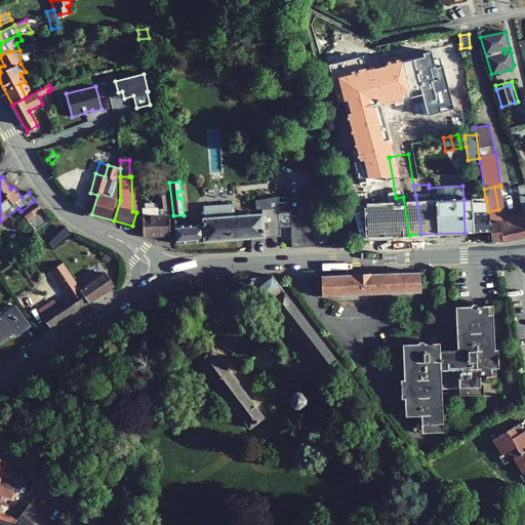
[(499,186),(494,187),(498,209),(488,211),(488,216),(492,215),(493,223),(505,220),(505,216),(503,208),(499,186)]
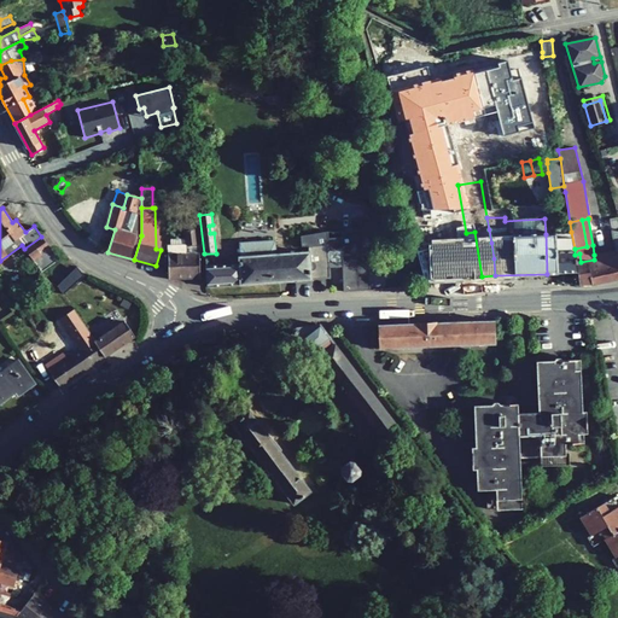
[(167,246),(169,279),(200,278),(199,246),(194,222),(182,223),(186,245),(167,246)]
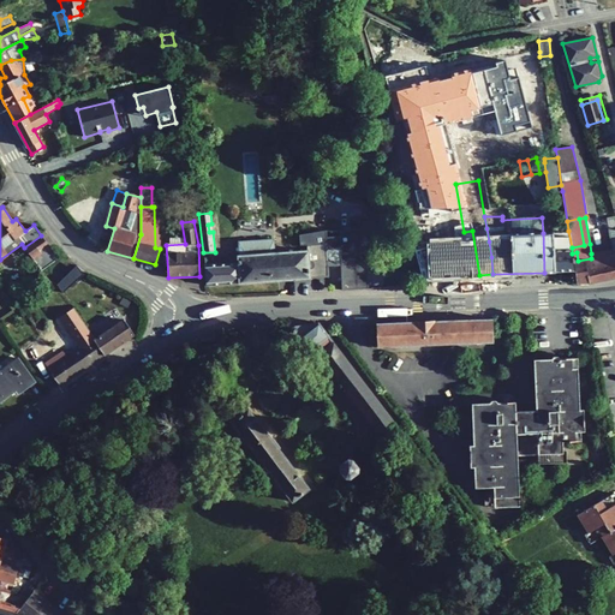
[(614,227),(608,230),(611,250),(591,254),(591,258),(578,261),(577,252),(572,254),(574,272),(577,284),(590,284),(614,278),(614,227)]
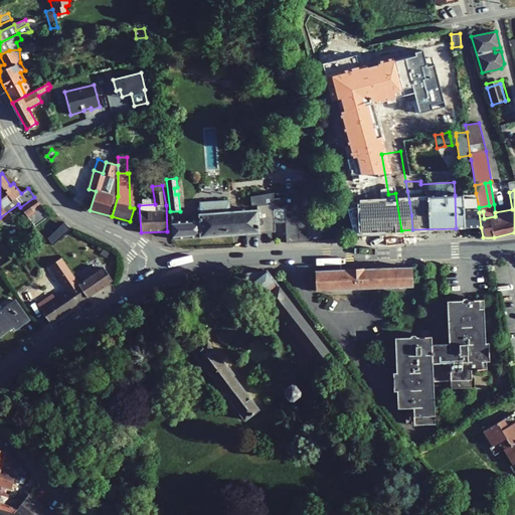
[(464,194),(465,228),(481,227),(479,212),(479,208),(479,207),(476,193),(464,194)]
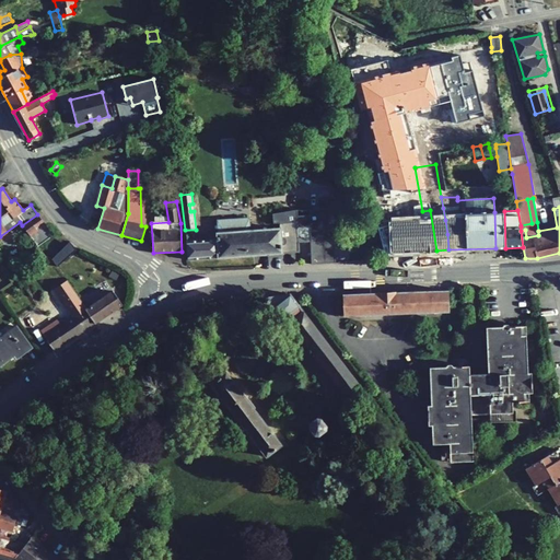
[(504,211),(494,212),(496,248),(505,248),(504,211)]
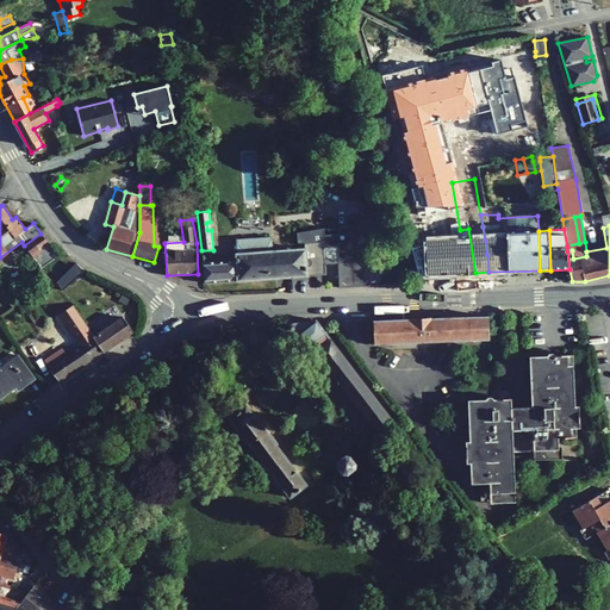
[(41,234),(24,246),(41,268),(58,256),(41,234)]
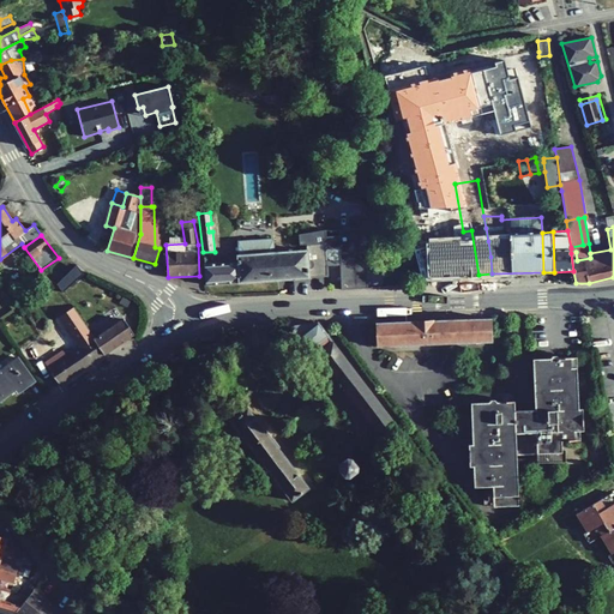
[(238,263),(204,265),(205,286),(278,281),(276,253),(275,253),(274,239),(236,241),(238,263)]
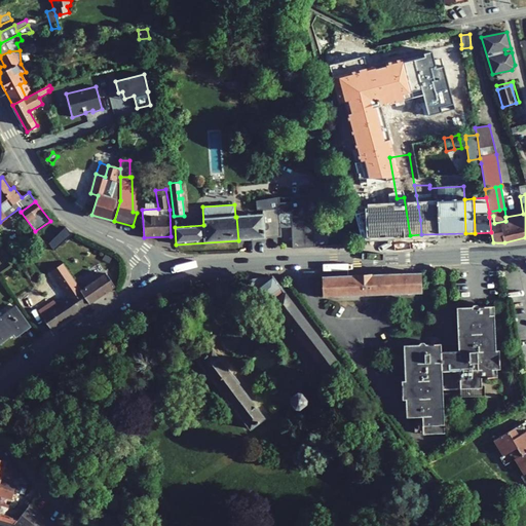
[(263,210),(263,215),(264,223),(265,223),(266,223),(267,223),(267,224),(268,224),(268,225),(268,226),(268,227),(268,228),(267,228),(267,229),(266,229),(266,230),(265,230),(264,230),(265,236),(269,236),(269,238),(282,237),(280,228),(292,227),(293,249),(315,247),(313,215),(292,216),(292,212),(279,213),(278,209),(263,210)]
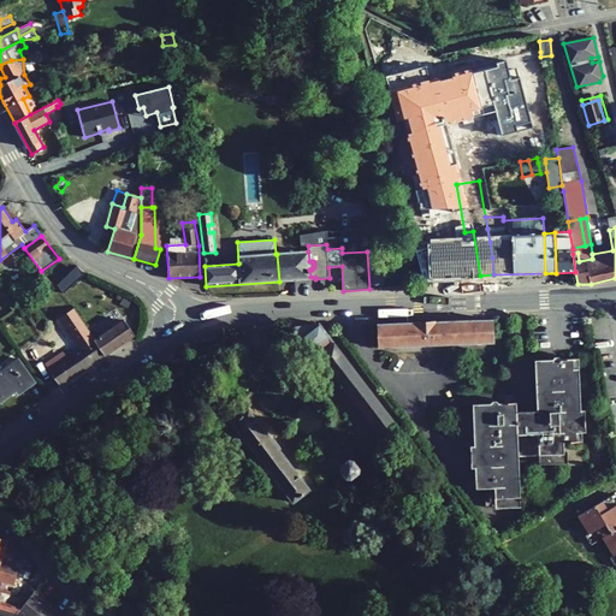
[(308,252),(288,253),(290,280),(311,279),(311,277),(309,270),(311,270),(312,270),(312,268),(313,268),(313,267),(314,267),(314,266),(314,265),(314,264),(314,262),(313,262),(313,261),(312,261),(311,261),(309,261),(308,252)]
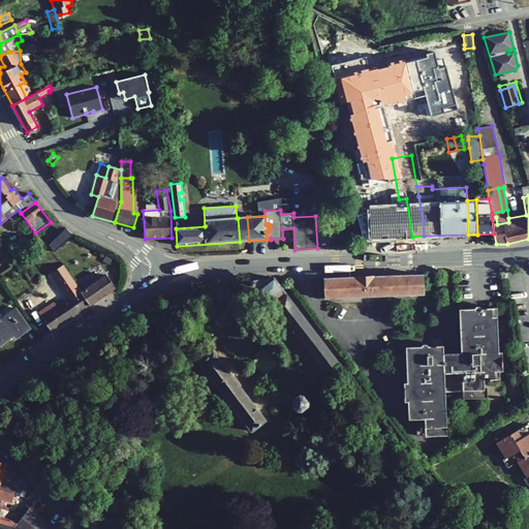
[(71,234),(65,227),(49,245),(54,251),(71,234)]
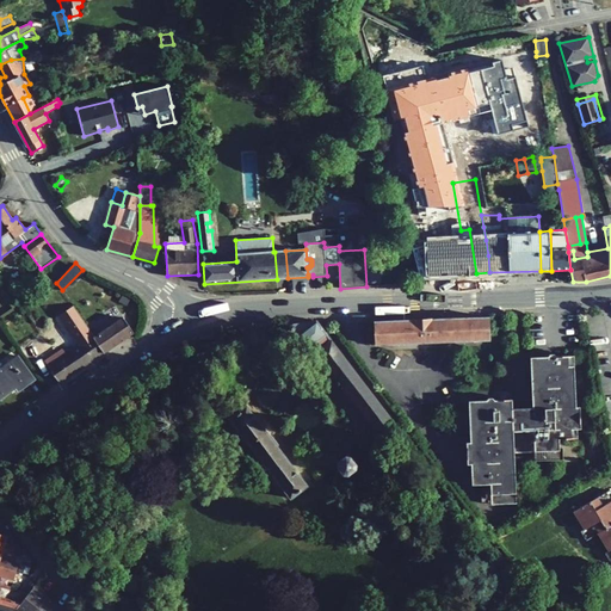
[(104,352),(94,338),(85,325),(82,319),(73,306),(60,315),(73,334),(81,346),(75,351),(68,356),(66,352),(63,353),(66,357),(49,369),(60,383),(104,352)]
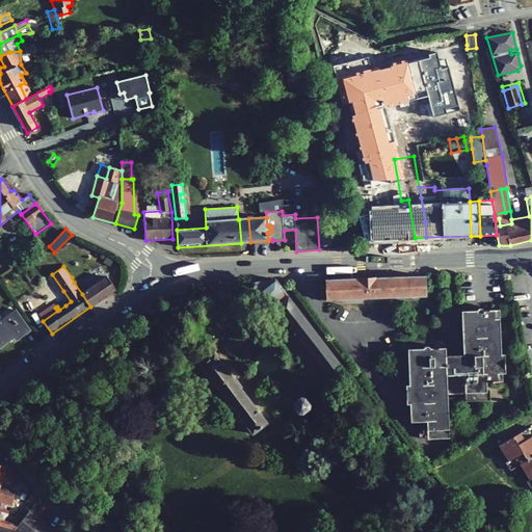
[(82,294),(90,307),(115,290),(107,276),(86,291),(82,294)]
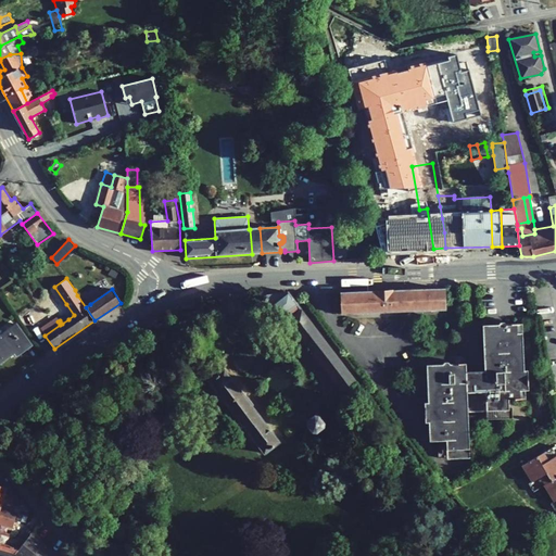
[(445,310),(445,289),(340,292),(341,314),(445,310)]
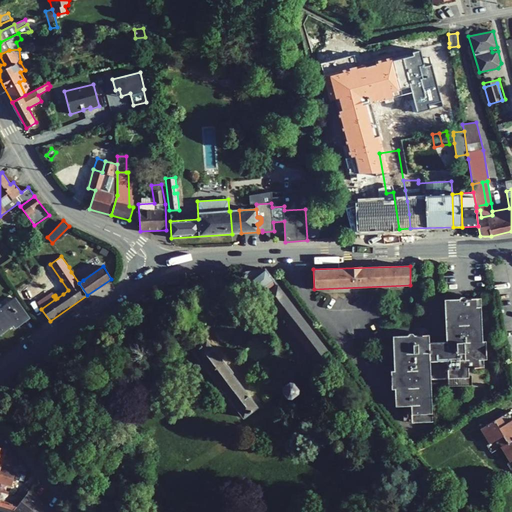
[(243,278),(246,278),(260,297),(264,294),(316,361),(328,352),(265,268),(242,272),(241,276),(243,278)]
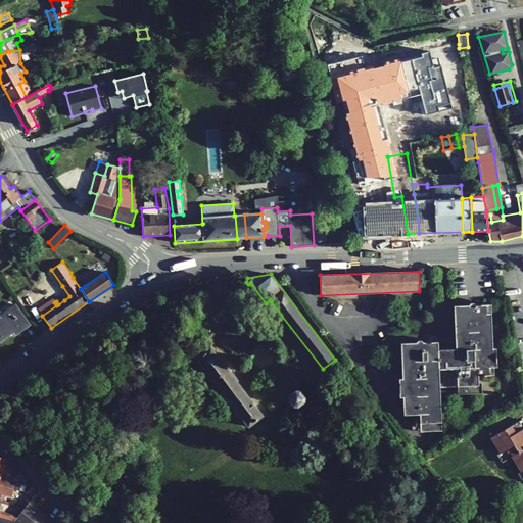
[(81,289),(85,286),(78,275),(73,278),(81,289)]
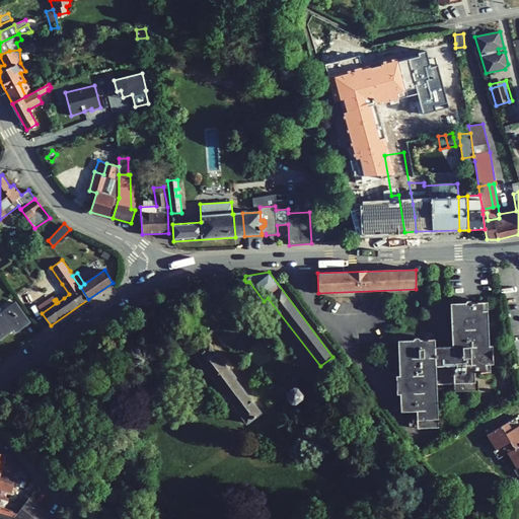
[(69,294),(62,284),(57,287),(64,298),(69,294)]
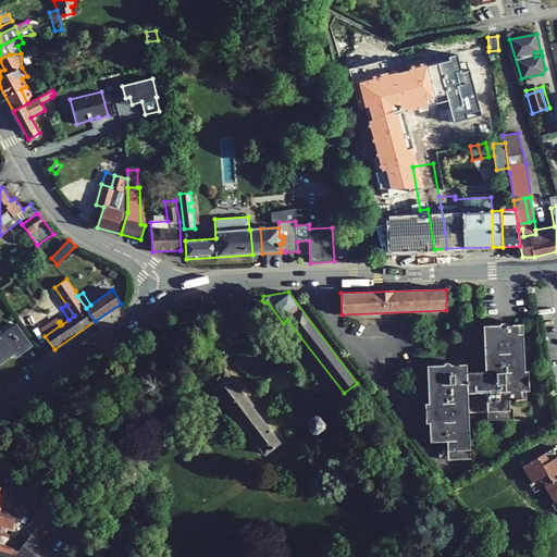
[(32,345),(16,324),(9,331),(23,351),(32,345)]
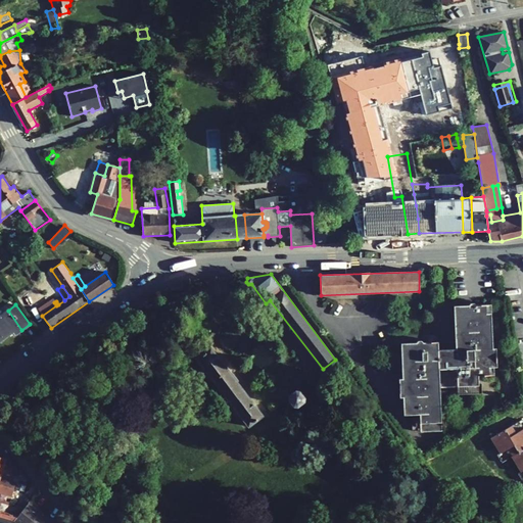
[(492,348),(490,304),(454,305),(456,351),(450,351),(449,349),(444,349),(444,351),(438,351),(438,341),(400,343),(402,378),(398,379),(399,397),(403,397),(403,415),(412,415),(420,415),(421,430),(421,432),(441,431),(439,387),(457,386),(478,385),(478,383),(478,375),(494,375),(493,367),(497,367),(496,348),(492,348)]
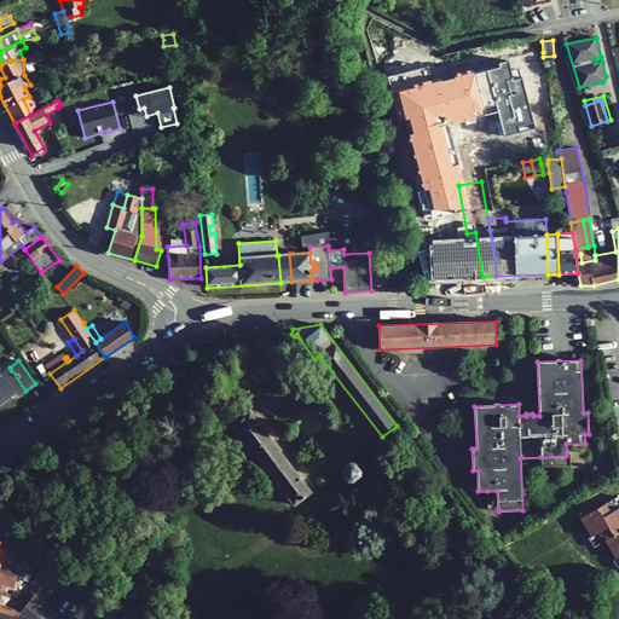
[(0,374),(0,404),(16,393),(18,395),(25,391),(10,368),(0,374)]
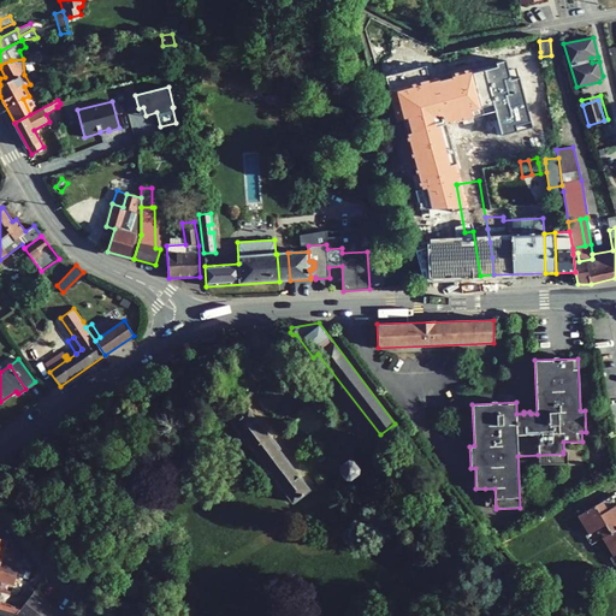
[(311,491),(248,409),(231,421),(294,503),(311,491)]
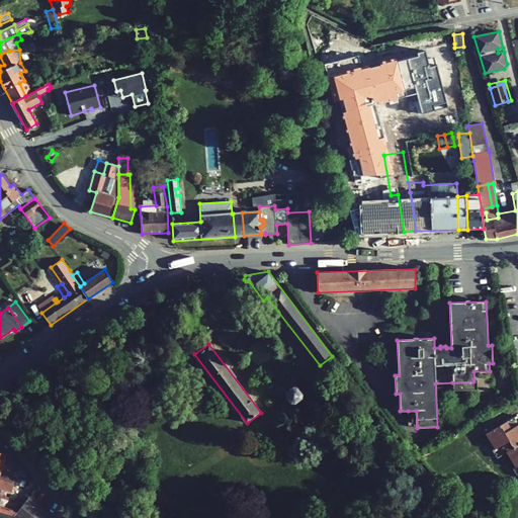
[(453,391),(475,390),(473,381),(452,382),(453,391)]
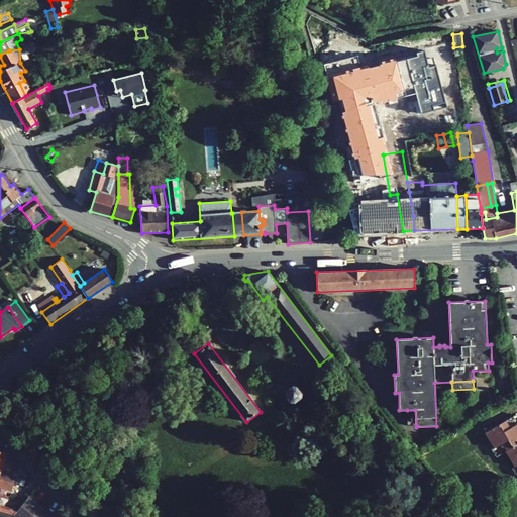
[(296,386),(293,385),(285,391),(285,395),(290,402),(294,402),(302,397),(302,393),(296,386)]
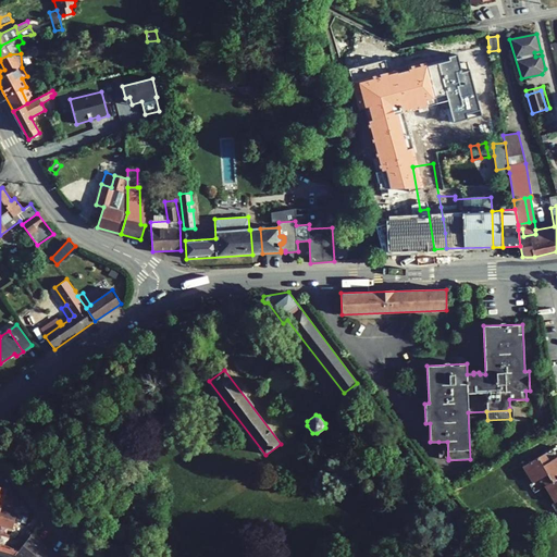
[(447,442),(438,442),(438,458),(448,458),(447,442)]
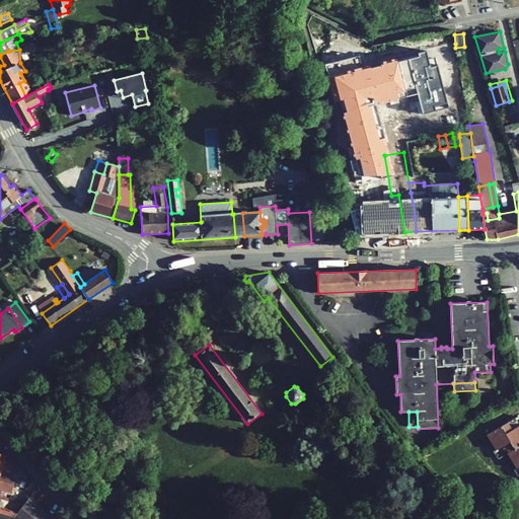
[(518,423),(516,418),(488,435),(496,450),(501,457),(508,453),(517,468),(518,471),(518,423)]
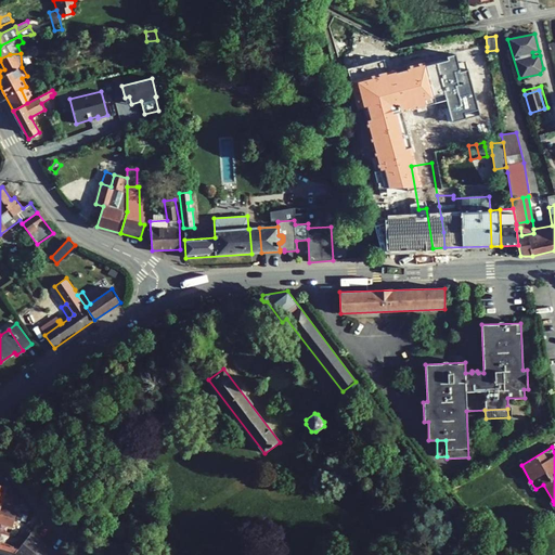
[(0,500),(2,501),(16,505),(17,499),(16,498),(15,497),(4,493),(7,487),(0,485),(0,479),(2,473),(0,470),(0,500)]
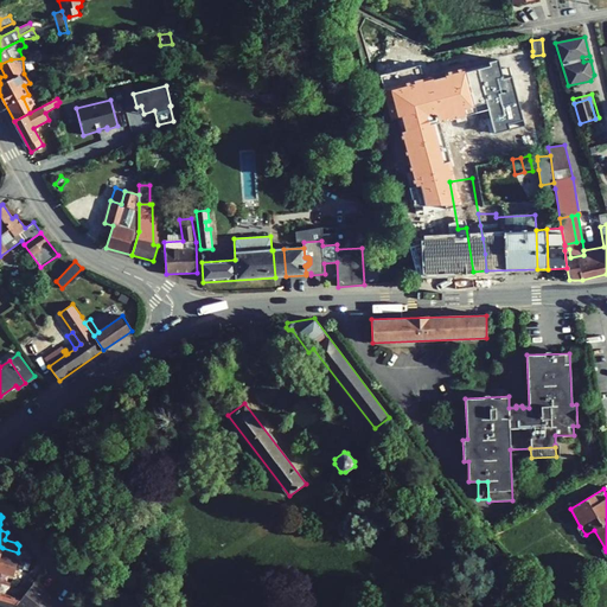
[(0,563),(16,568),(18,560),(0,554),(2,548),(0,547),(0,563)]
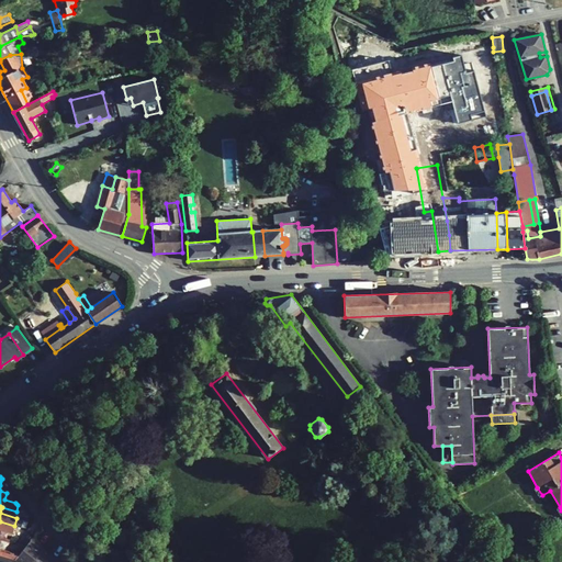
[(0,521),(0,529),(12,534),(14,526),(0,521)]
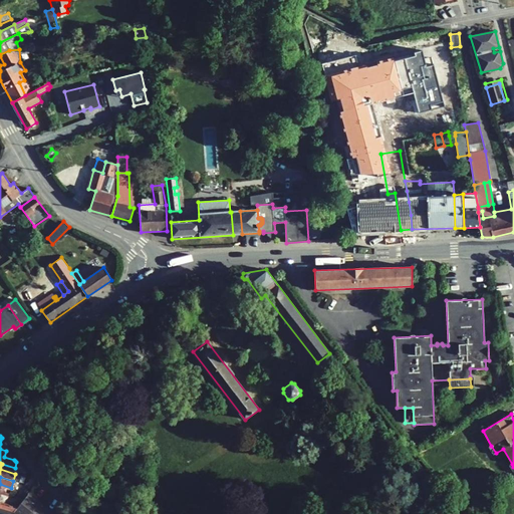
[(45,508),(28,494),(23,499),(17,507),(14,512),(16,513),(60,513),(59,512),(57,513),(50,513),(44,509),(45,508)]
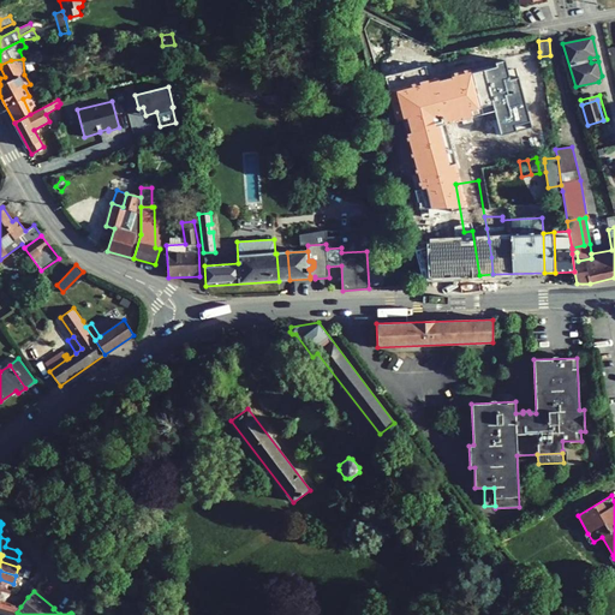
[(13,614),(21,607),(28,597),(24,593),(15,605),(1,602),(0,601),(0,614),(3,614),(13,614)]
